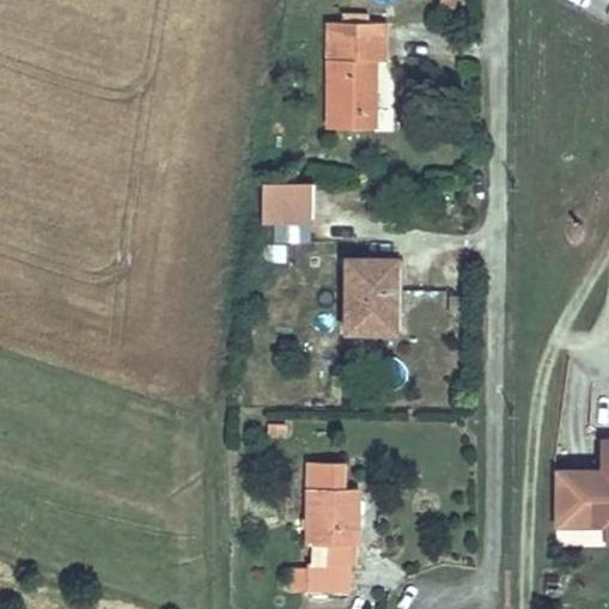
[(327,42),(326,127),(376,128),(377,62),(387,62),(387,43),(327,42)]
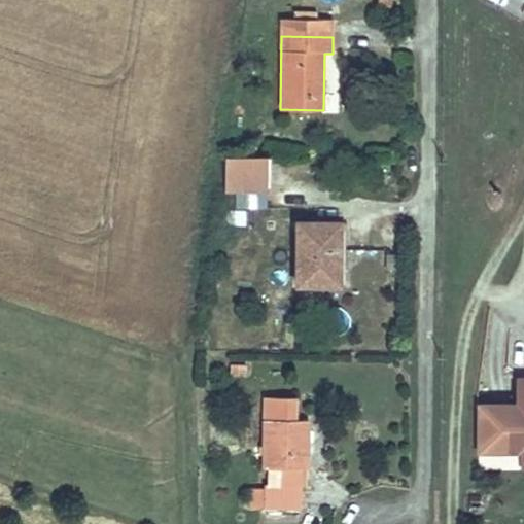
[(259,160),(220,160),(220,187),(259,187),(259,160)]
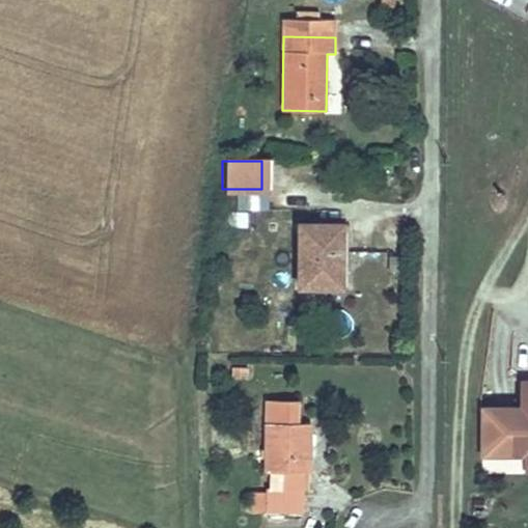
[(242,231),(244,216),(222,212),(219,228),(242,231)]
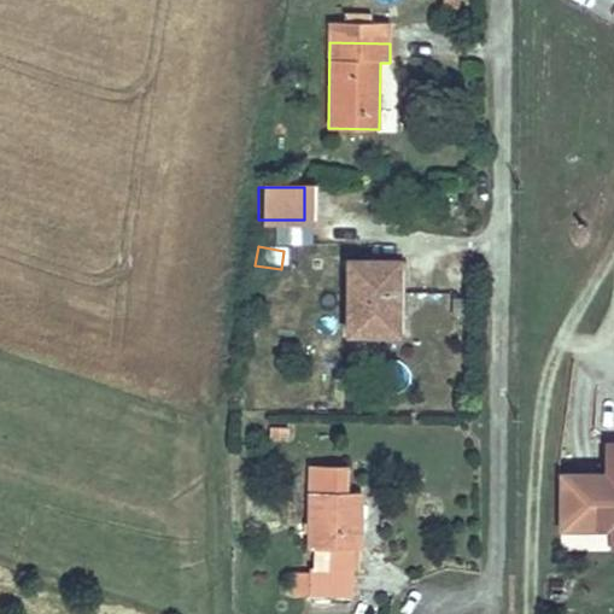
[(345,259),(344,333),(392,334),(393,261),(345,259)]
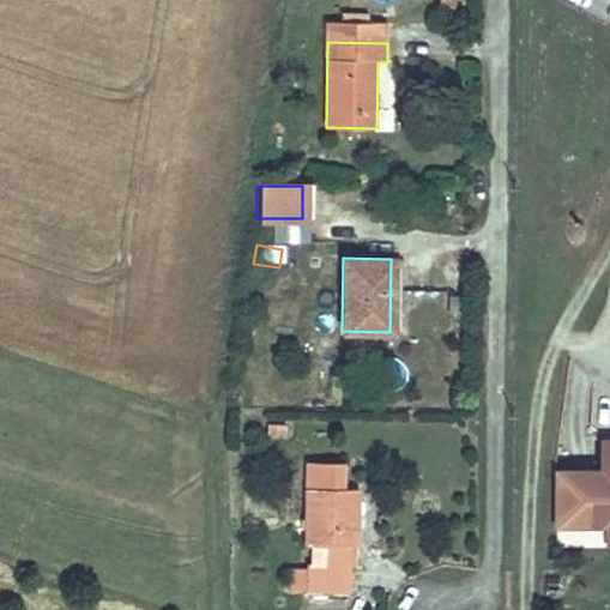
[(609,447),(593,447),(593,489),(560,490),(561,531),(593,531),(609,530),(609,447)]
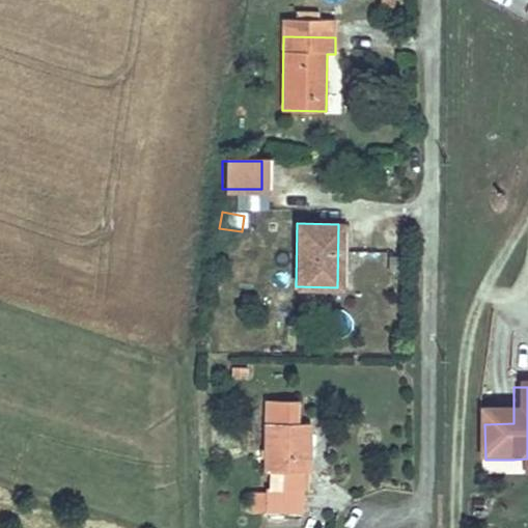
[(271,399),(270,468),(304,469),(311,469),(311,421),(299,421),(298,400),(271,399)]
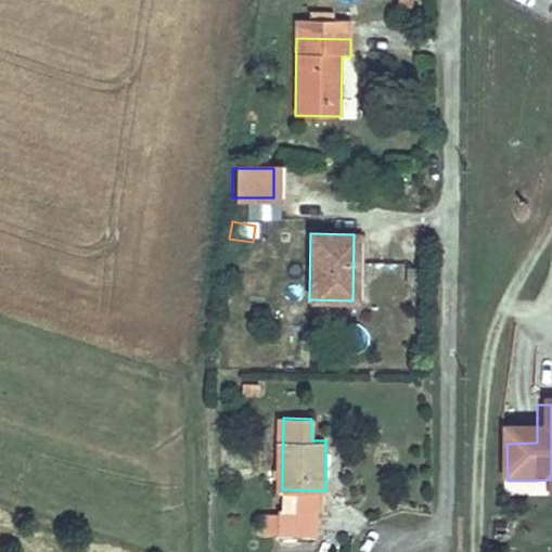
[(282,489),(281,509),(318,509),(318,490),(282,489)]
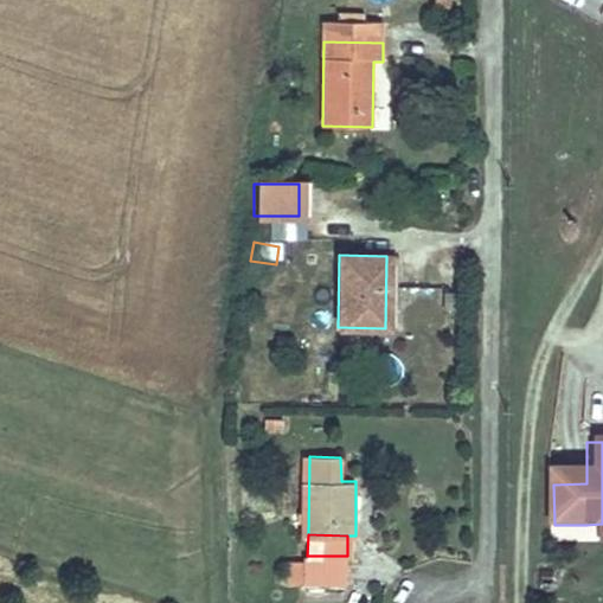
[(347,556),(307,556),(307,579),(348,579),(347,556)]
